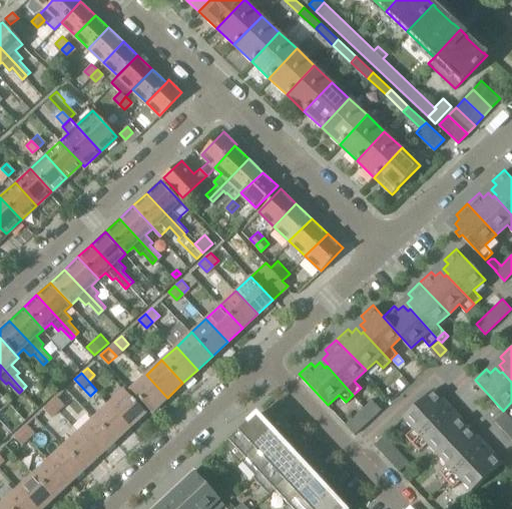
[(167,398),(146,375),(130,389),(152,412),(167,398)]
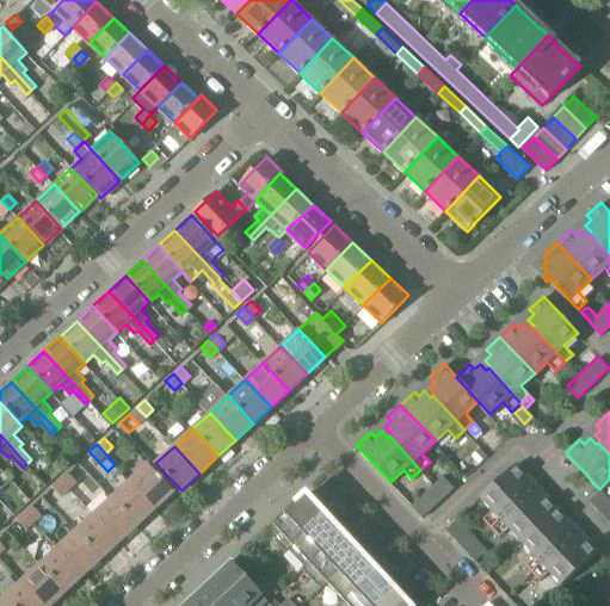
[(481,447),(476,452),(482,459),(487,455),(481,447)]
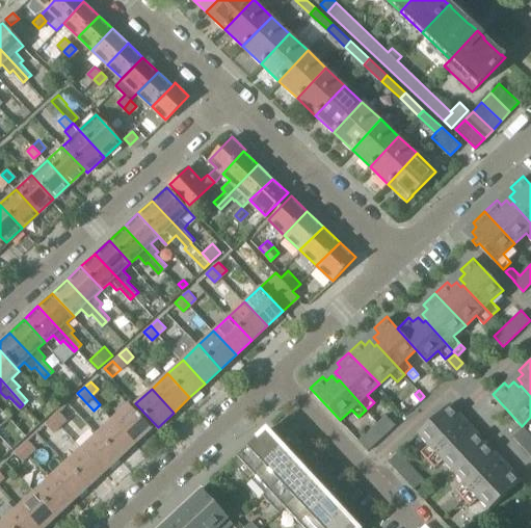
[(421,451),(428,458),(458,430),(456,429),(461,424),(457,419),(461,415),(450,402),(418,432),(428,444),(421,451)]
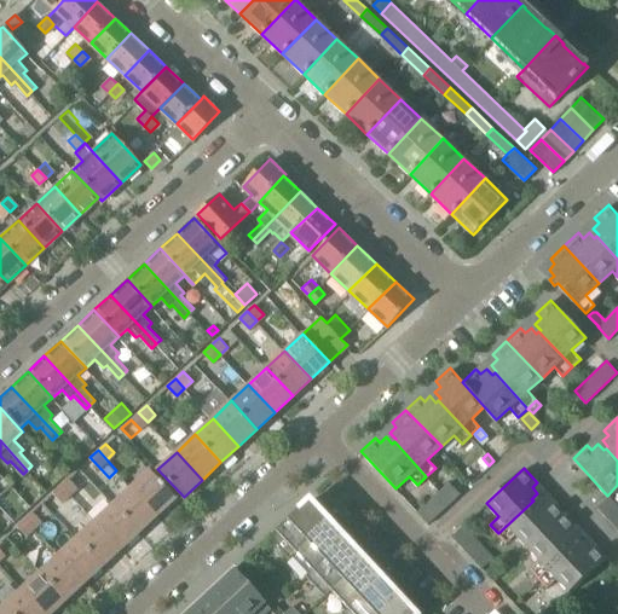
[(150,469),(132,486),(157,515),(175,497),(150,469)]
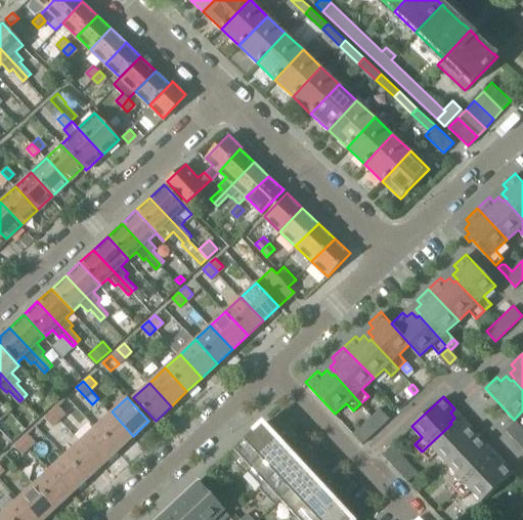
[(58,404),(51,409),(59,418),(66,413),(58,404)]
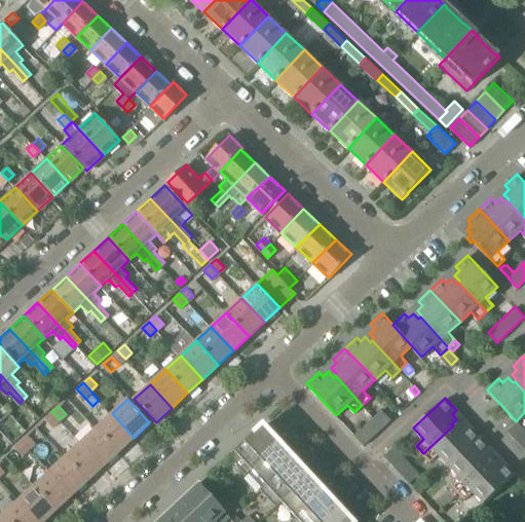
[(382,409),(354,434),(354,435),(364,444),(391,419),(382,409)]
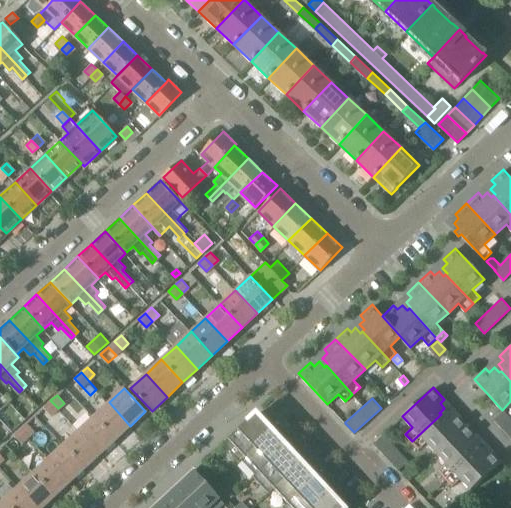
[(58,408),(50,400),(44,406),(51,414),(58,408)]
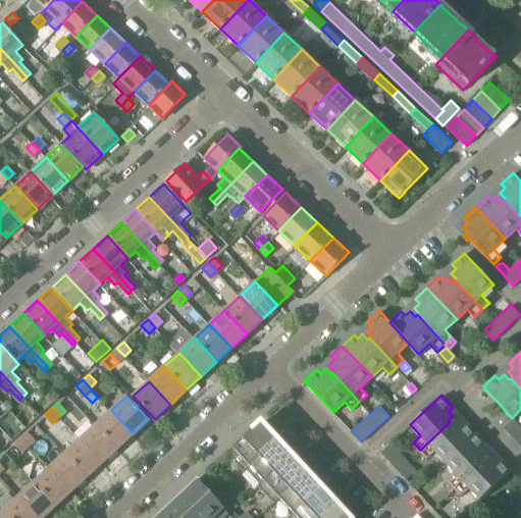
[(111,410),(96,424),(117,448),(133,434),(111,410)]
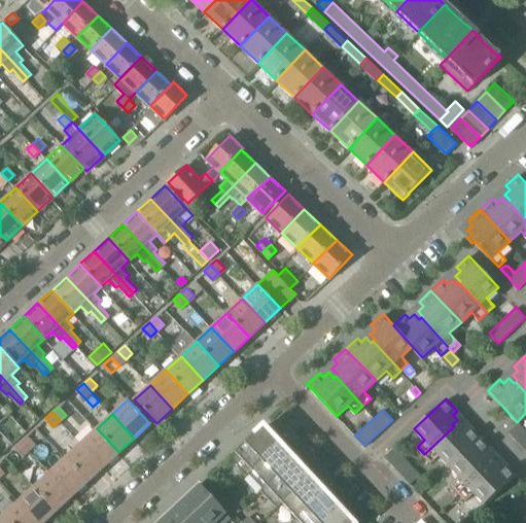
[(525,429),(518,422),(509,431),(525,450),(525,429)]
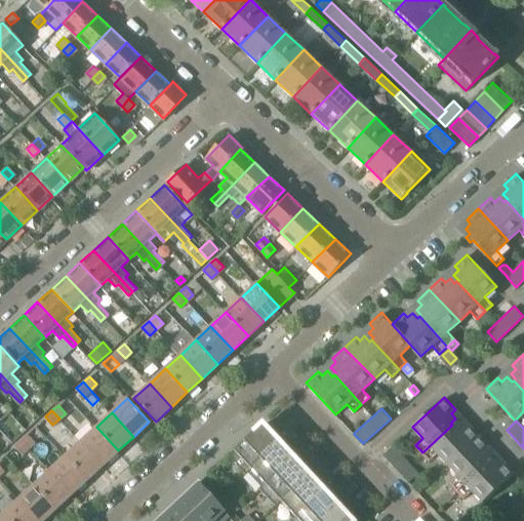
[(437,452),(447,464),(479,435),(468,423),(464,427),(459,422),(454,427),(452,425),(422,452),(429,459),(437,452)]
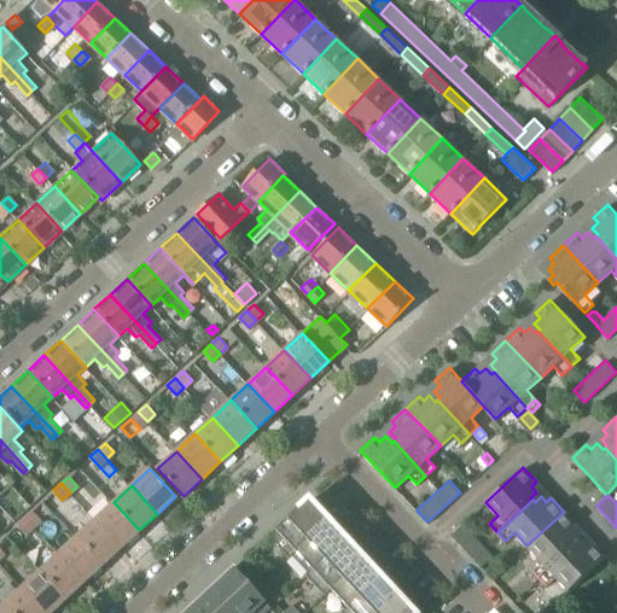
[(269,535),(289,555),(329,518),(327,518),(320,511),(321,511),(309,498),(298,508),(298,509),(287,519),(287,518),(269,535)]
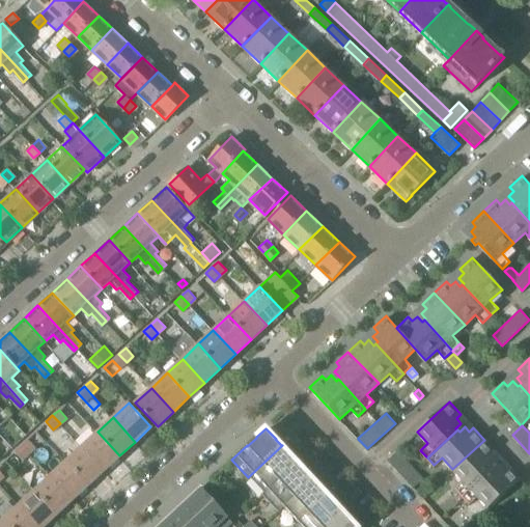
[(98,432),(82,446),(104,470),(119,455),(98,432)]
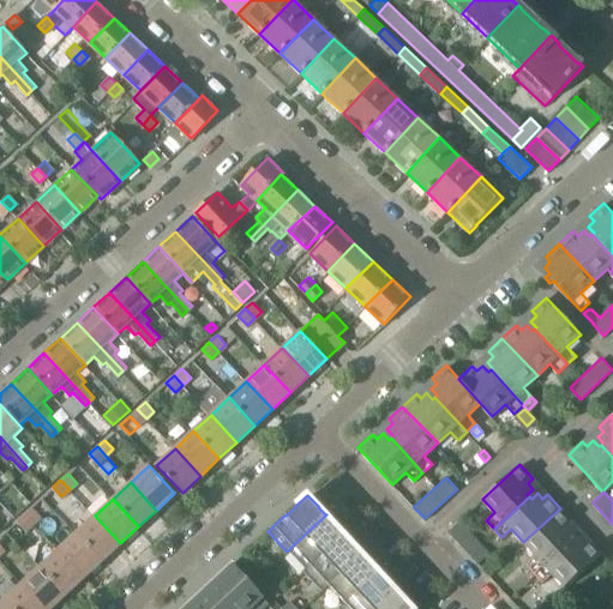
[(31,507),(24,513),(34,524),(41,517),(31,507)]
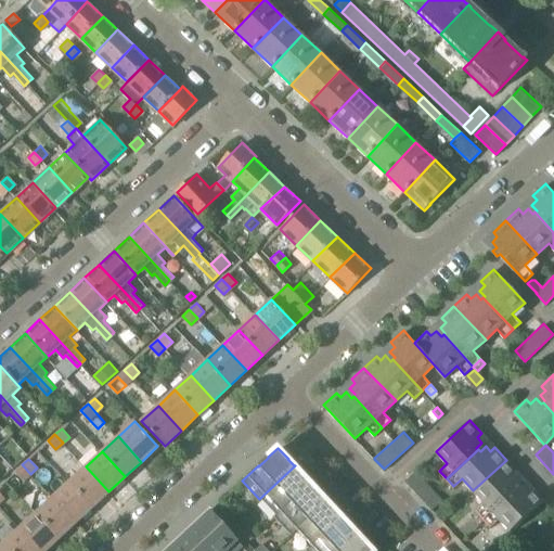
[(482,517),(484,519),(515,489),(513,487),(518,482),(514,476),(518,472),(506,460),(473,490),(484,502),(476,510),(476,511),(472,515),(477,522),(482,517)]
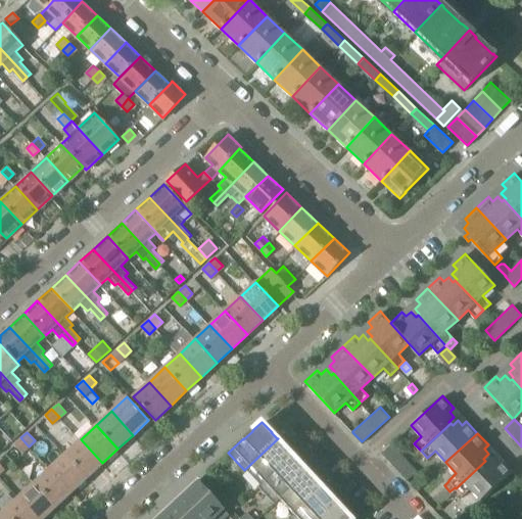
[(29,446),(20,437),(14,443),(21,452),(29,446)]
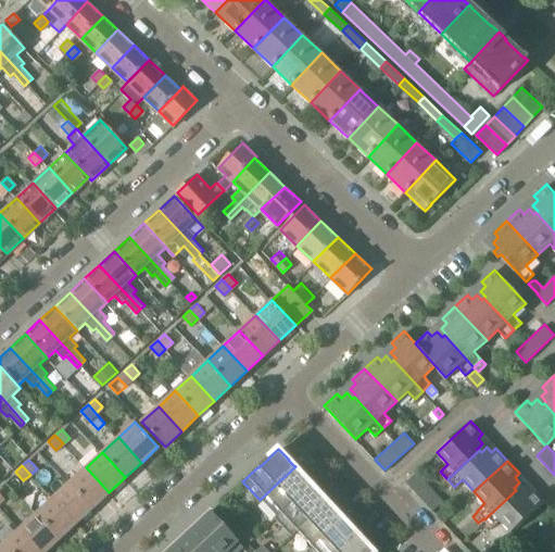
[(275,516),(276,517),(311,484),(310,484),(304,477),(295,466),(260,500),(260,501),(266,496),(280,511),(275,516)]
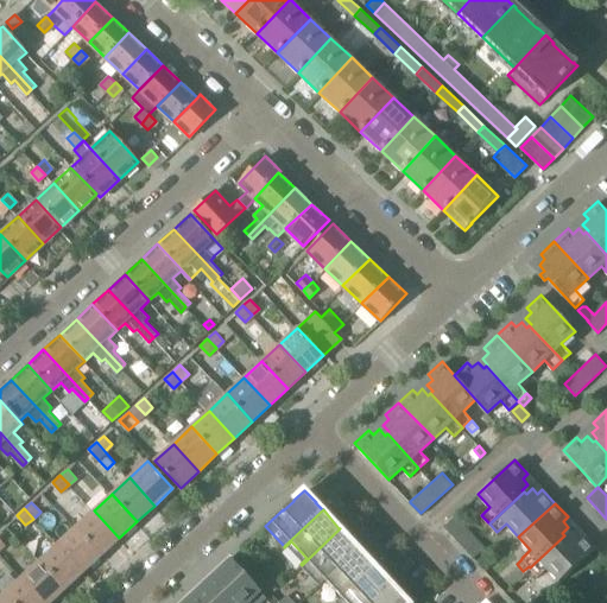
[(94,511),(76,527),(101,554),(119,538),(94,511)]
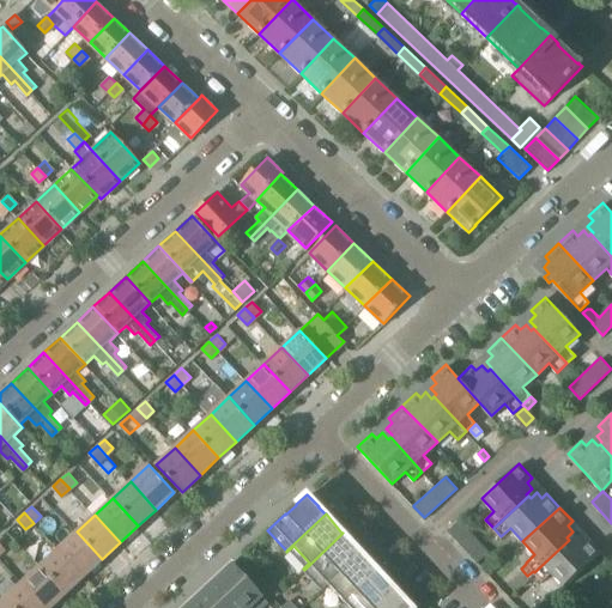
[(447,530),(477,561),(489,551),(492,547),(484,539),(480,542),(459,518),(447,530)]
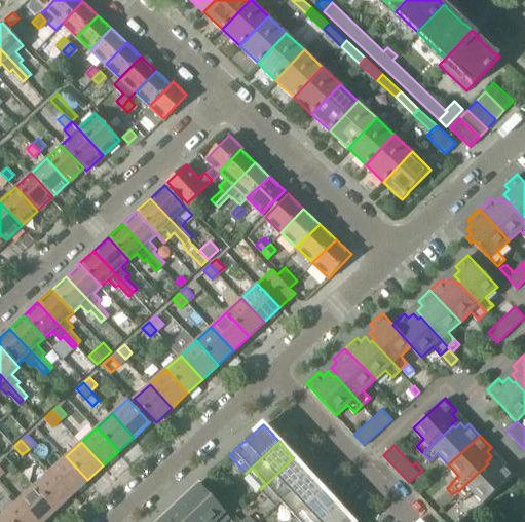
[(12,450),(6,455),(15,465),(22,459),(12,450)]
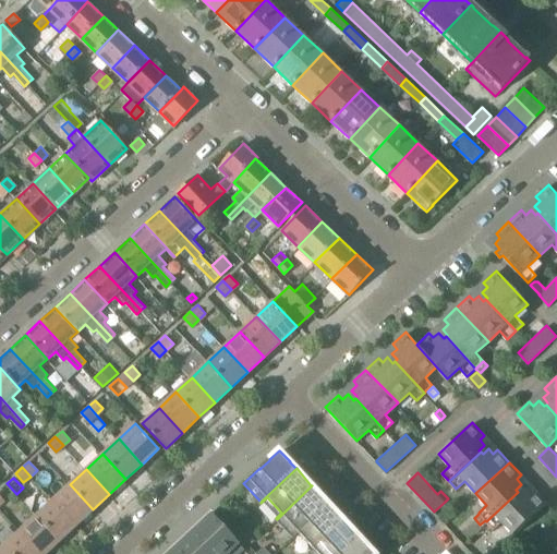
[(70,484),(53,500),(76,525),(93,509),(70,484)]
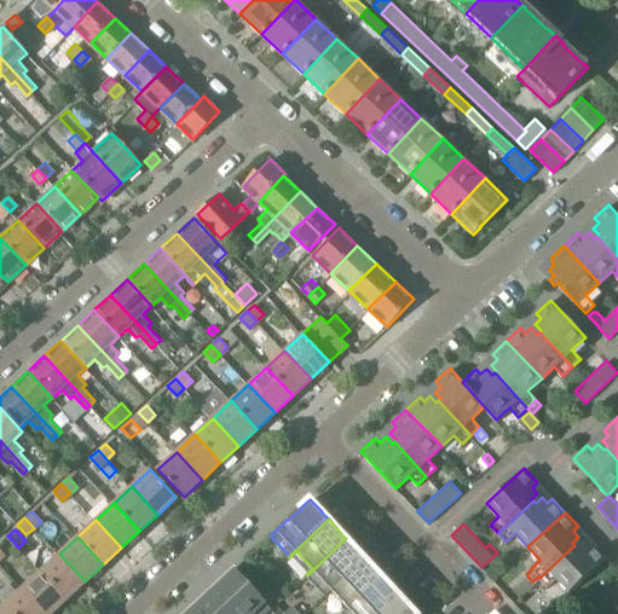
[(307,575),(324,594),(364,557),(363,557),(357,550),(346,538),(307,575)]
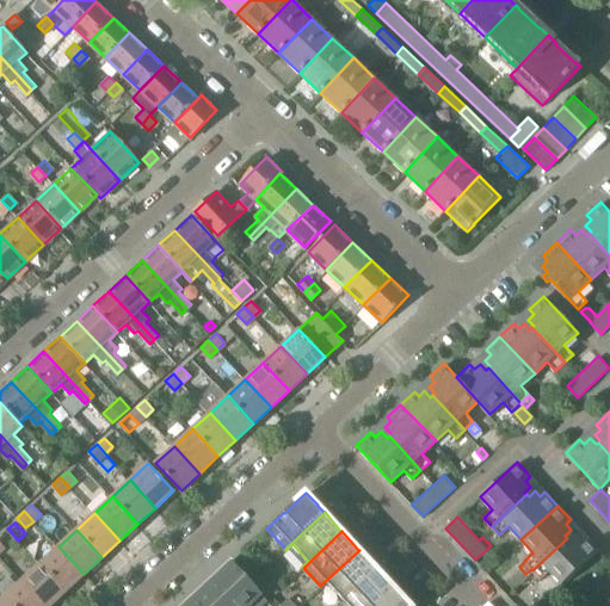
[(567,538),(533,570),(541,579),(549,570),(562,583),(598,549),(585,536),(580,540),(575,535),(568,539),(567,538)]
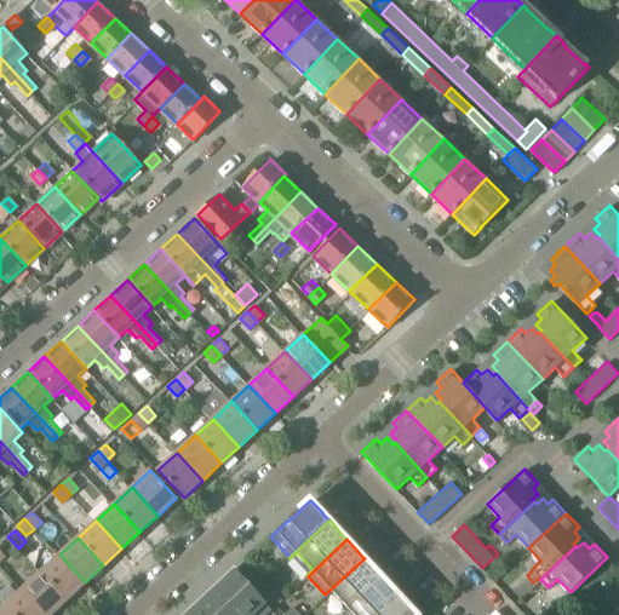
[(59,555),(41,572),(67,599),(85,582),(59,555)]
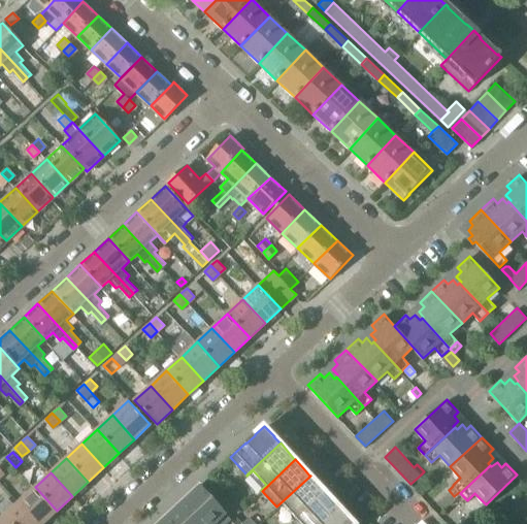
[(291,523),(292,523),(326,492),(325,491),(325,492),(320,486),(310,476),(276,506),(277,508),(283,502),(297,517),(291,523)]
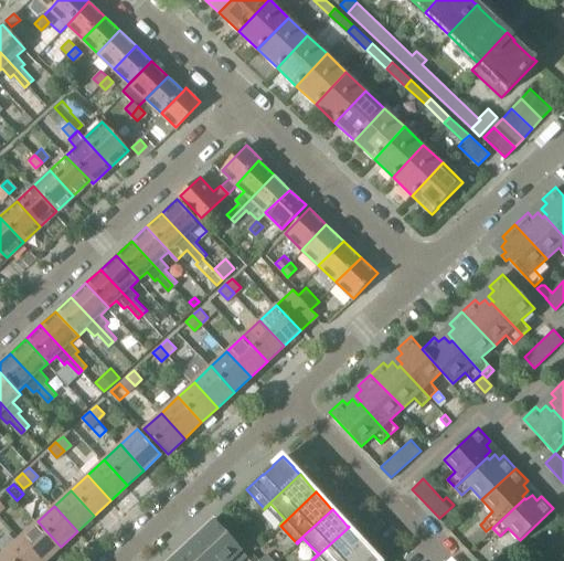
[(206,527),(195,536),(219,560),(230,560),(243,549),(241,548),(232,538),(223,528),(214,519),(213,520),(213,521),(212,522),(206,527)]
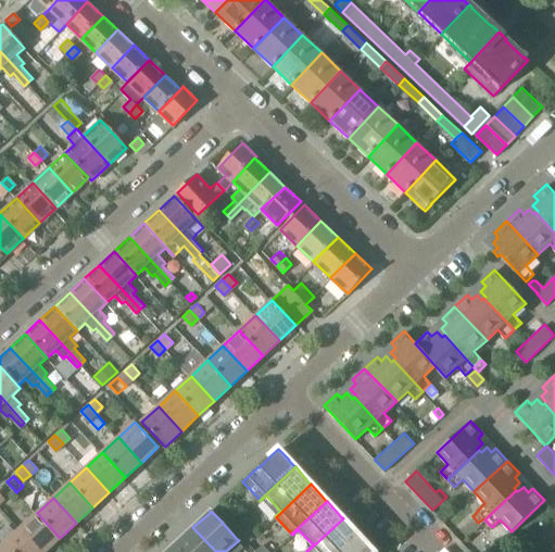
[(219,519),(228,529),(236,522),(227,512),(219,519)]
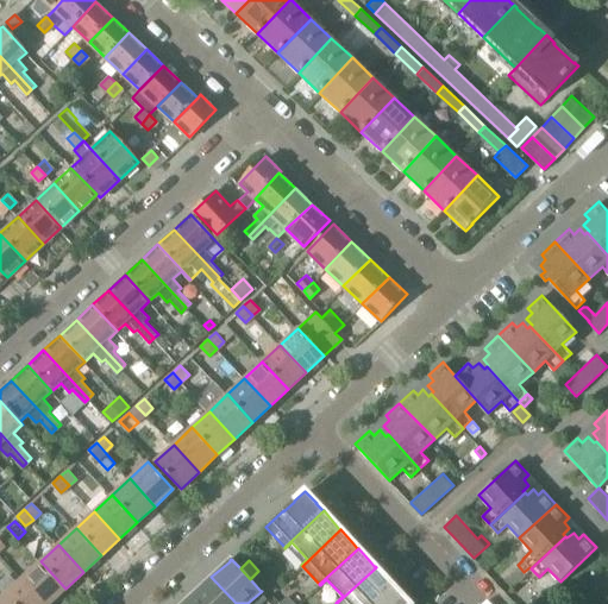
[(41,561),(22,578),(45,603),(49,603),(66,589),(41,561)]
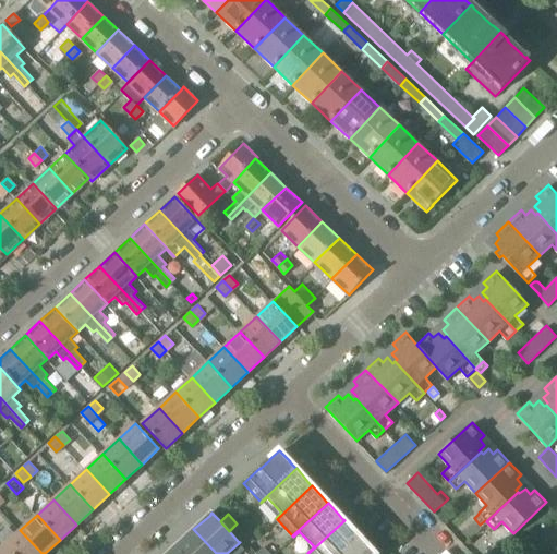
[(309,553),(341,553),(360,538),(360,537),(353,531),(354,530),(344,520),(309,553)]
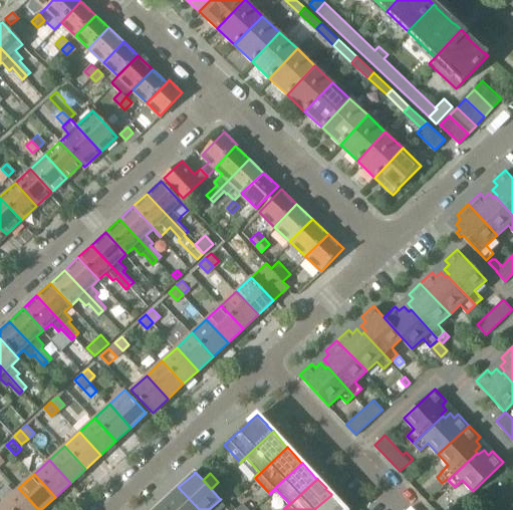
[(218,482),(211,489),(219,498),(226,491),(218,482)]
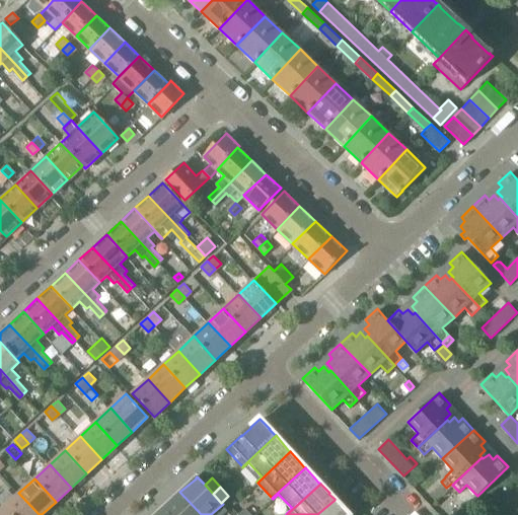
[(173,498),(164,507),(171,514),(201,514),(179,492),(179,493),(173,499),(173,498)]
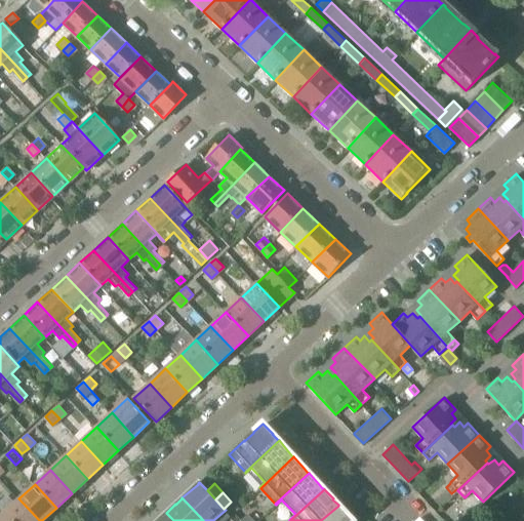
[(39,520),(18,498),(4,513),(11,520),(39,520)]
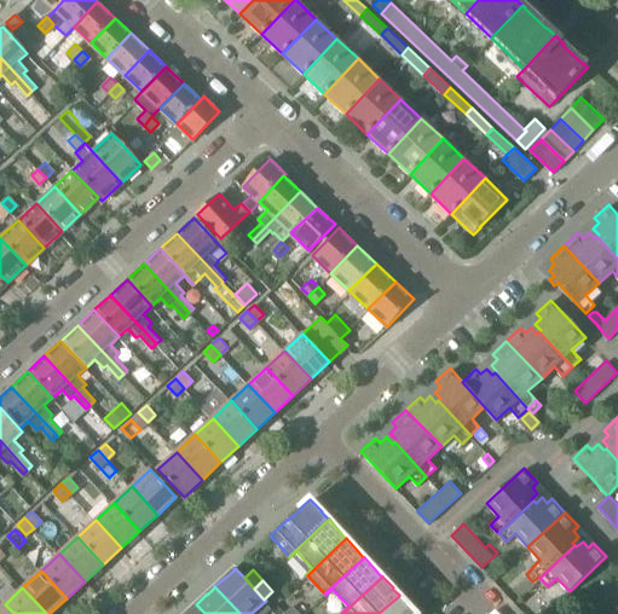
[(399,596),(379,613),(416,613),(417,613),(416,613),(410,607),(399,596)]
